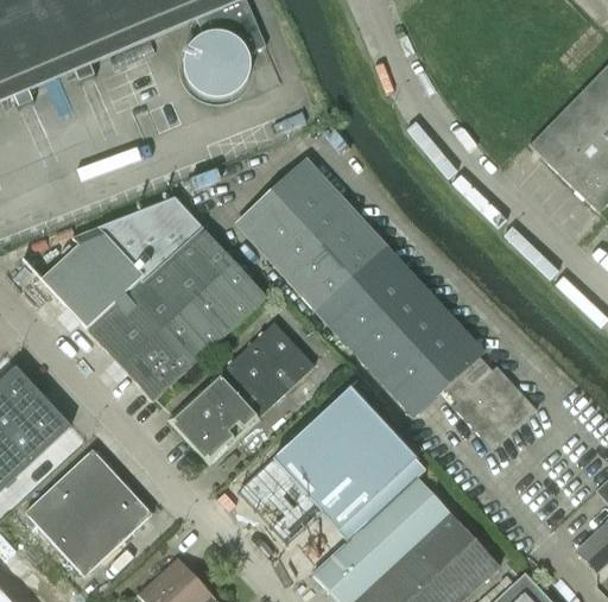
[(0,0),(0,95),(74,65),(78,78),(94,73),(88,58),(196,13),(204,33),(203,33),(203,35),(202,35),(201,36),(200,36),(200,37),(198,37),(197,37),(197,38),(196,39),(195,39),(195,40),(194,40),(194,42),(192,42),(192,43),(191,43),(191,44),(190,45),(189,46),(189,48),(188,49),(188,50),(187,51),(187,52),(187,54),(185,54),(185,55),(185,56),(185,57),(185,58),(184,58),(184,59),(184,61),(184,62),(184,63),(184,64),(184,65),(184,67),(184,68),(184,69),(185,70),(185,71),(185,73),(185,74),(185,75),(187,75),(187,76),(187,77),(188,77),(188,78),(188,80),(189,81),(189,82),(190,82),(190,83),(191,84),(191,86),(192,86),(192,87),(194,87),(194,88),(195,88),(195,89),(196,89),(196,90),(197,90),(198,92),(200,92),(200,93),(201,93),(202,93),(202,94),(203,94),(204,94),(204,95),(206,95),(207,95),(208,96),(209,96),(210,96),(211,96),(213,96),(213,97),(214,97),(215,97),(216,97),(217,97),(219,97),(220,97),(221,97),(222,97),(222,96),(223,96),(225,96),(226,96),(227,96),(228,95),(229,95),(230,94),(232,94),(233,93),(234,93),(235,93),(236,92),(236,90),(238,90),(239,89),(240,89),(240,88),(241,87),(242,87),(242,86),(244,84),(245,83),(245,82),(246,82),(246,81),(247,80),(247,78),(247,77),(248,76),(248,75),(249,75),(249,74),(249,73),(249,71),(249,70),(251,69),(251,68),(251,67),(251,65),(251,64),(251,63),(251,62),(251,61),(251,59),(249,58),(249,57),(249,56),(249,55),(249,54),(248,54),(248,52),(266,44),(247,0),(0,0)]
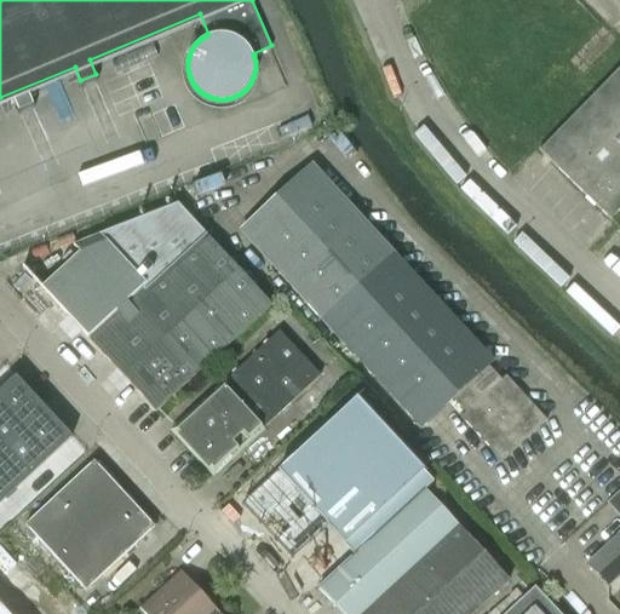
[(619,61),(541,144),(613,213),(619,206),(619,61)]
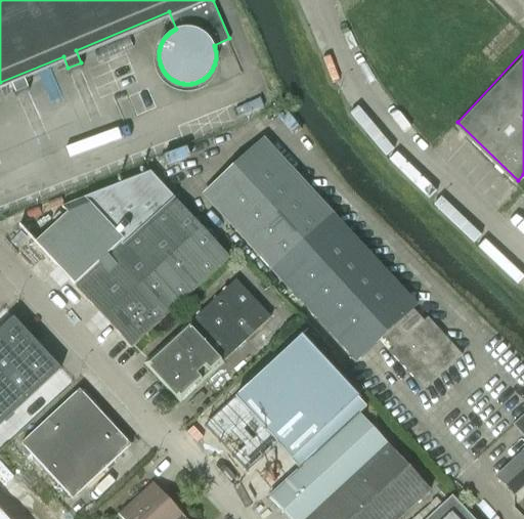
[(264,136),(204,191),(356,357),(386,331),(396,342),(390,348),(425,386),(463,351),(428,314),(421,320),(410,308),(417,302),(264,136)]
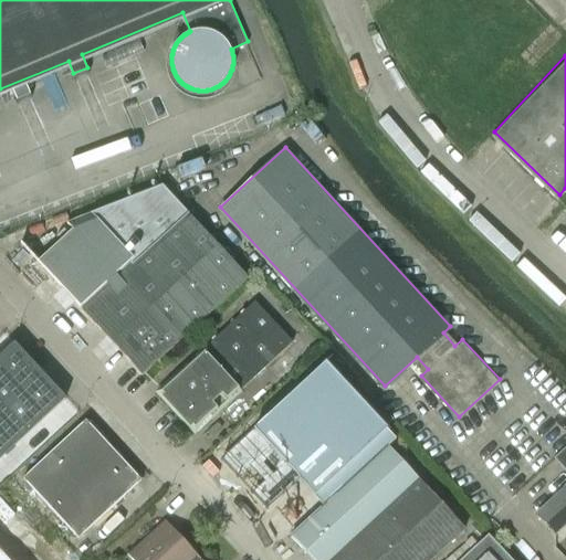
[(73,225),(38,259),(143,371),(248,275),(161,182),(66,220),(73,225)]
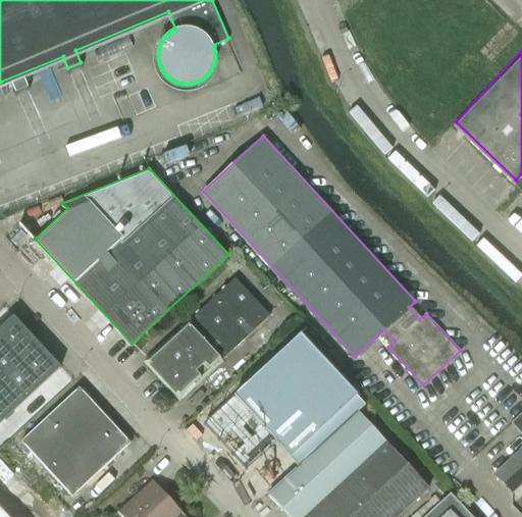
[(235,275),(145,359),(179,397),(270,313),(235,275)]
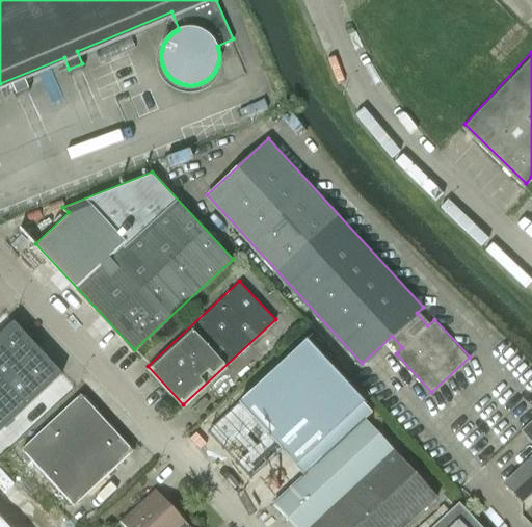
[(14,320),(0,332),(0,427),(61,371),(14,320)]
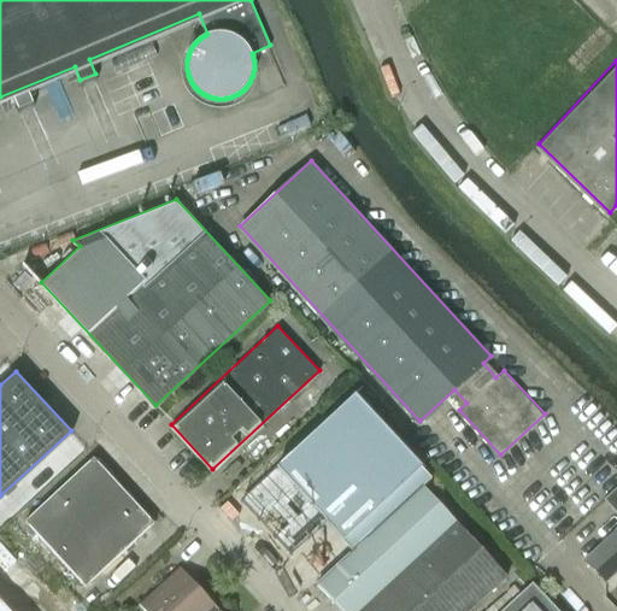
[(352,393),(241,501),(294,557),(331,522),(354,548),(424,483),(432,475),(352,393)]
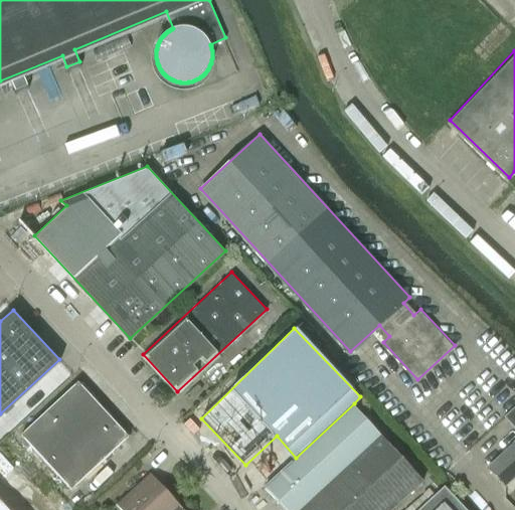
[(78,379),(21,433),(71,487),(129,435),(78,379)]
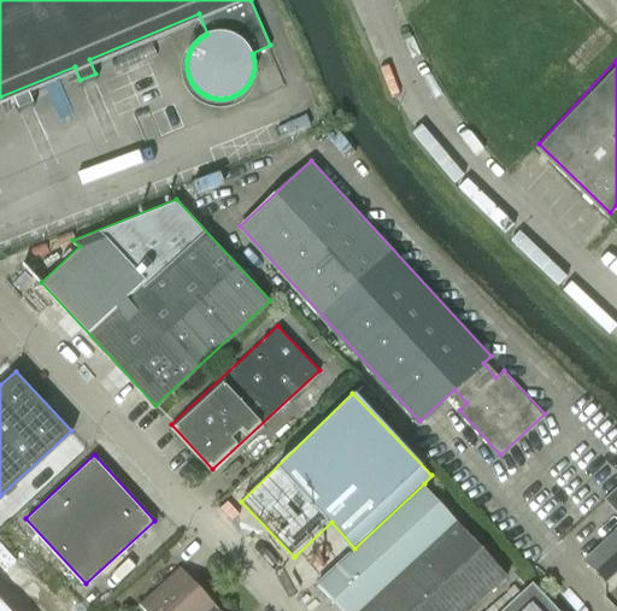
[(354,548),(317,582),(342,610),(465,610),(507,573),(424,483),(354,548)]
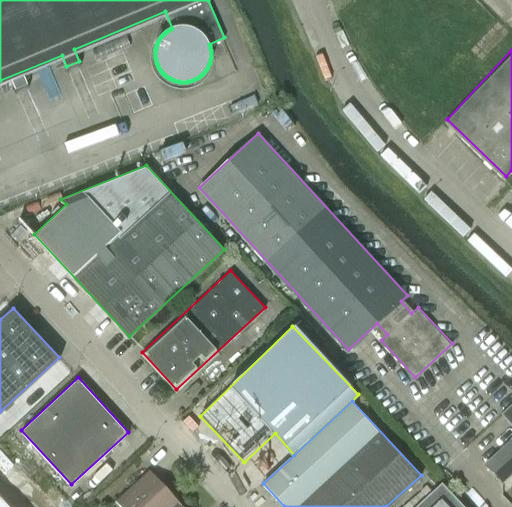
[(510,441),(486,462),(502,480),(511,471),(511,401),(501,411),(511,423),(511,437),(509,440),(510,441)]
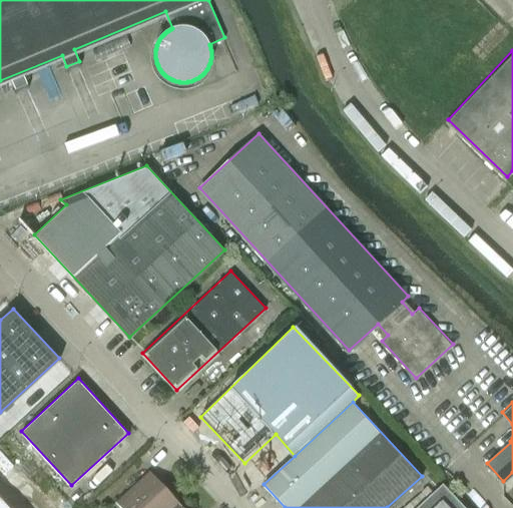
[(185,507),(150,469),(116,500),(123,507),(185,507)]
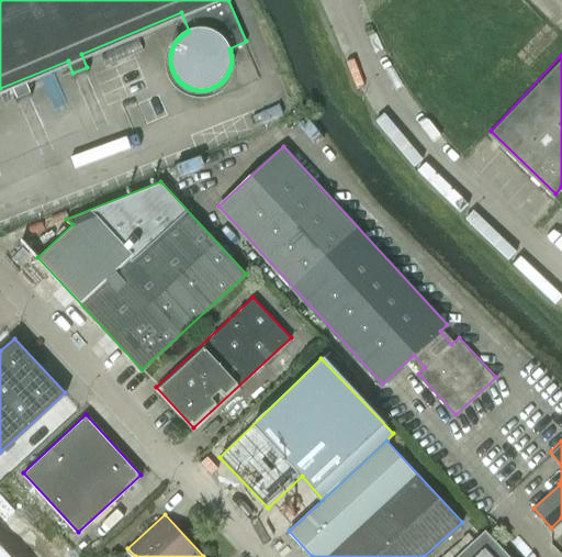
[(512,556),(485,528),(453,556),(512,556)]
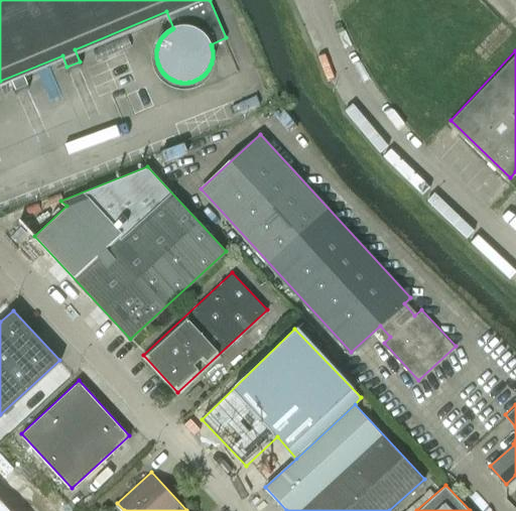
All buildings are outlined.
